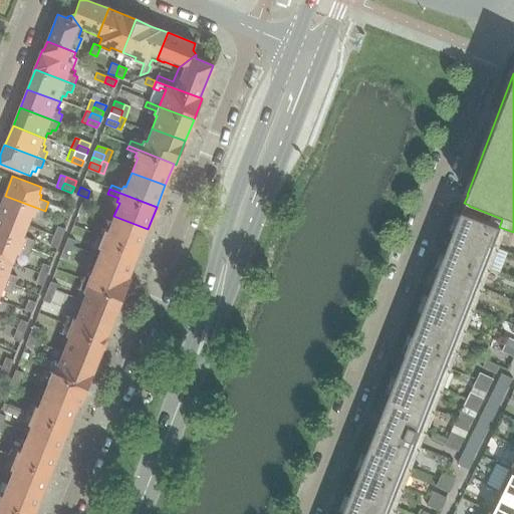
[(0,207),(0,215),(25,225),(29,215),(42,220),(45,211),(5,196),(0,207)]
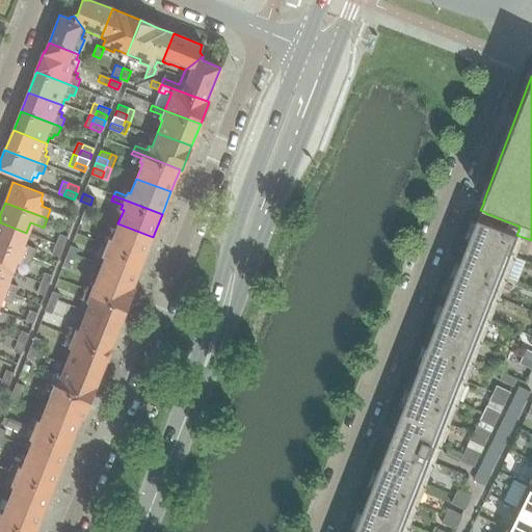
[(91,213),(84,210),(80,220),(87,223),(91,213)]
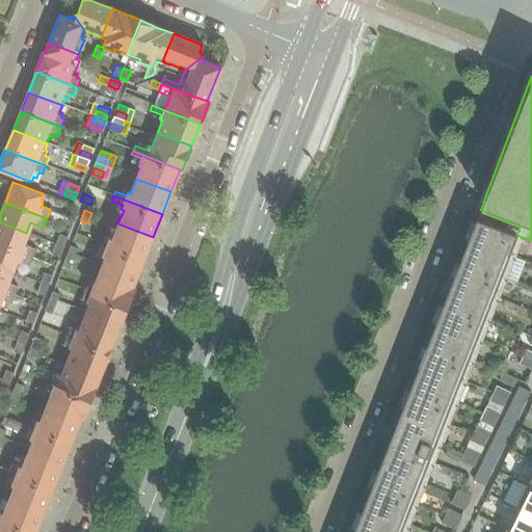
[(71,229),(73,220),(63,216),(60,224),(71,229)]
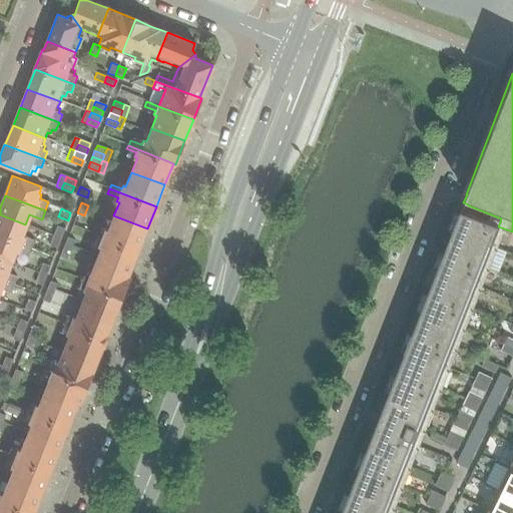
[(374,428),(340,512),(385,512),(498,226),(499,224),(460,209),(380,414),(385,416),(379,430),(374,428)]
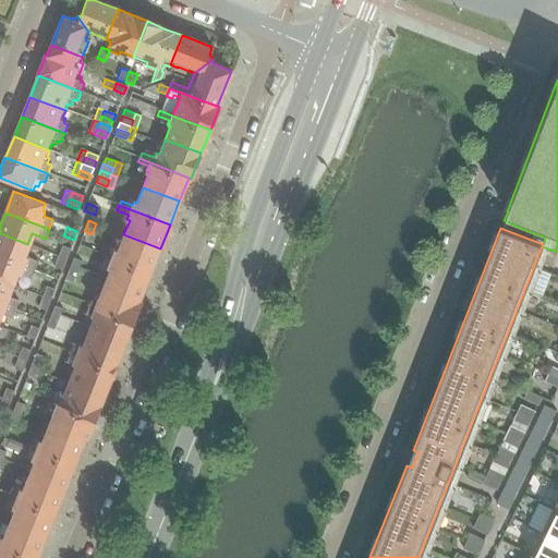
[(36,262),(26,257),(23,256),(27,244),(0,233),(0,256),(33,270),(36,262)]
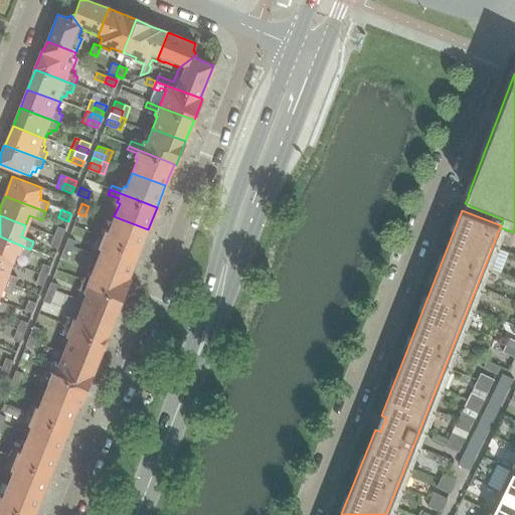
[(139,250),(148,229),(114,216),(109,230),(107,229),(105,233),(94,229),(92,233),(139,250)]
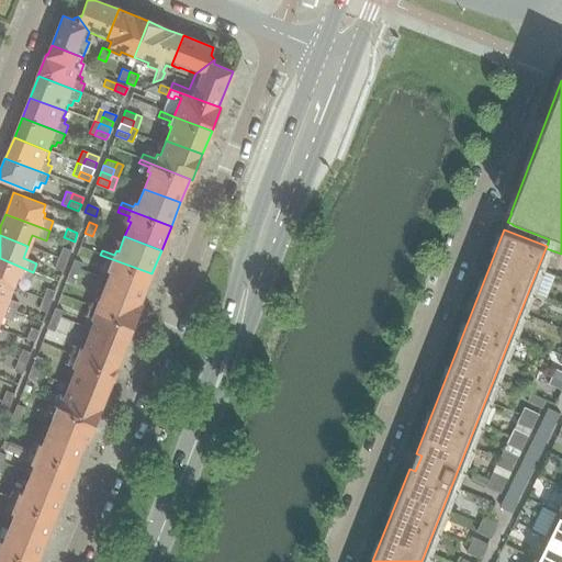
[(63,247),(58,258),(66,261),(70,250),(63,247)]
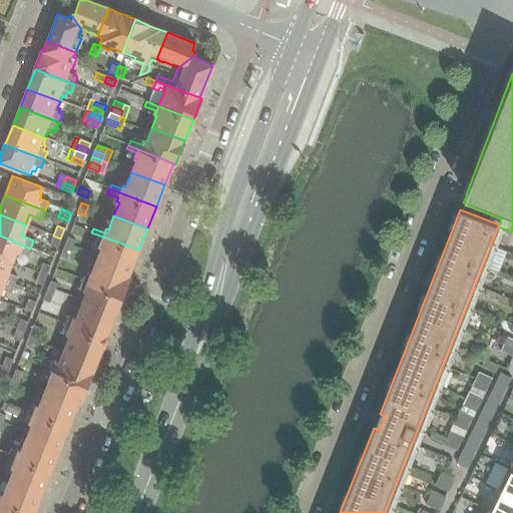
[(128,277),(138,249),(91,232),(89,236),(101,241),(99,245),(102,246),(94,264),(128,277)]
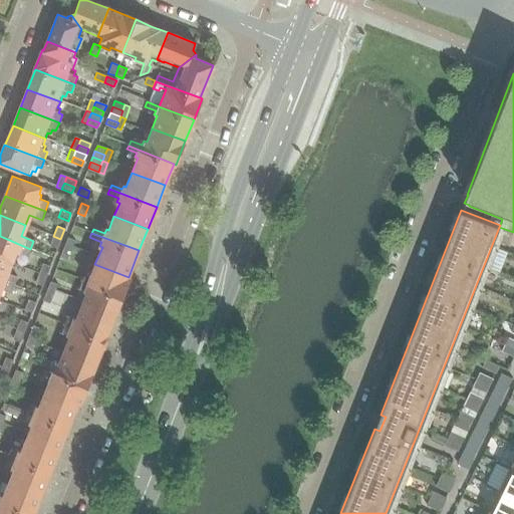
[(0,258),(11,263),(15,252),(18,253),(28,256),(30,249),(0,236),(0,258)]
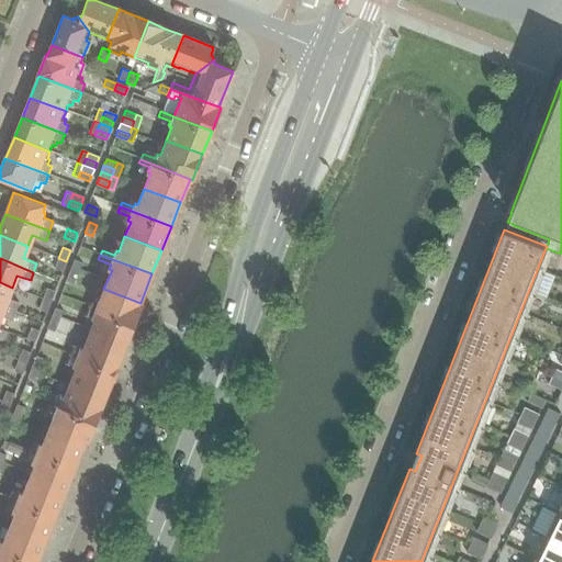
[(66,261),(58,258),(54,270),(62,272),(66,261)]
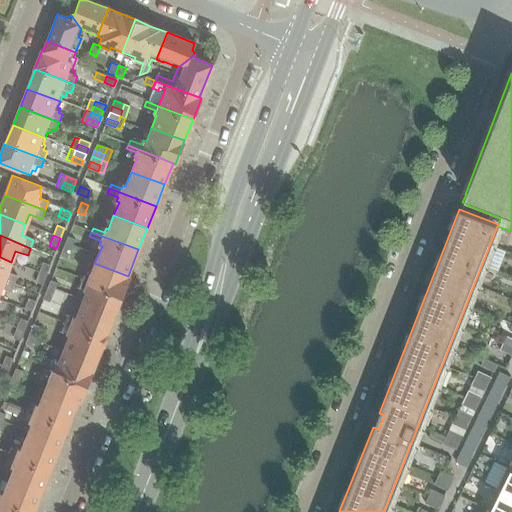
[(74,239),(67,237),(63,247),(70,249),(74,239)]
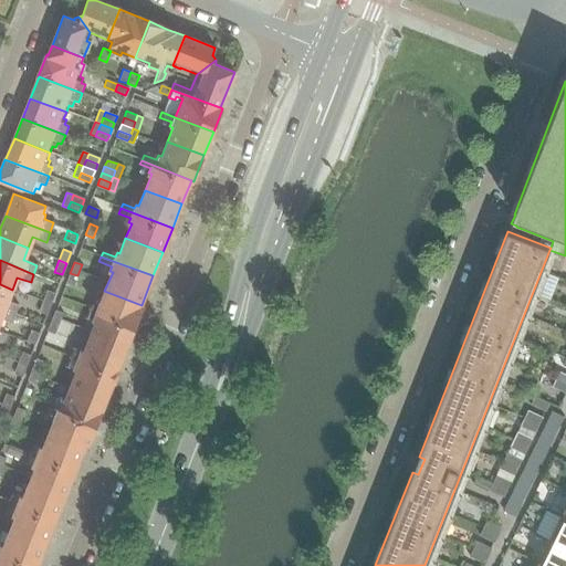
[(77,275),(70,273),(66,284),(74,286),(77,275)]
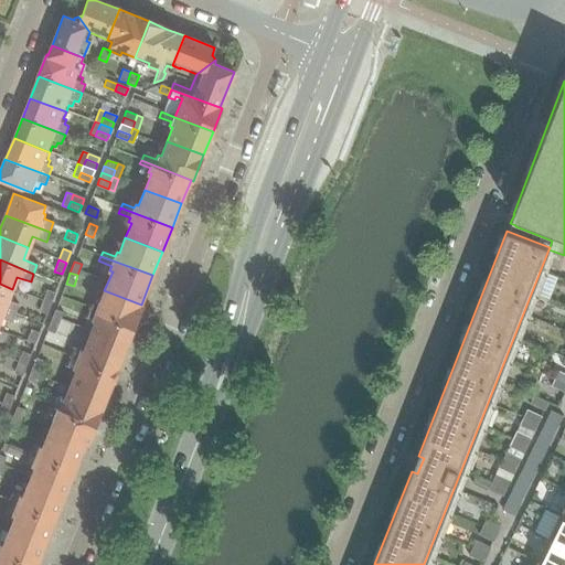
[(18,305),(8,301),(12,289),(0,284),(0,307),(14,313),(18,305)]
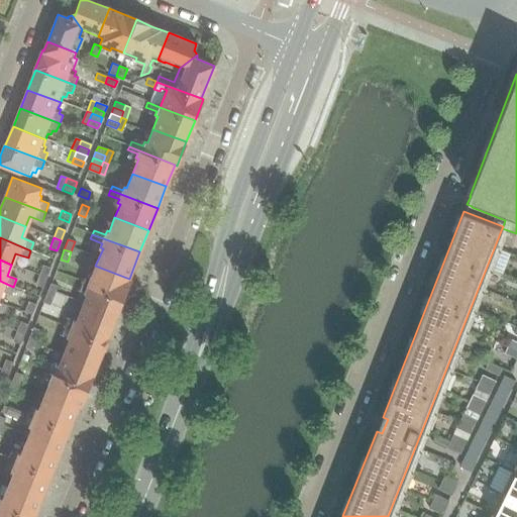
[(42,266),(38,276),(45,278),(49,269),(42,266)]
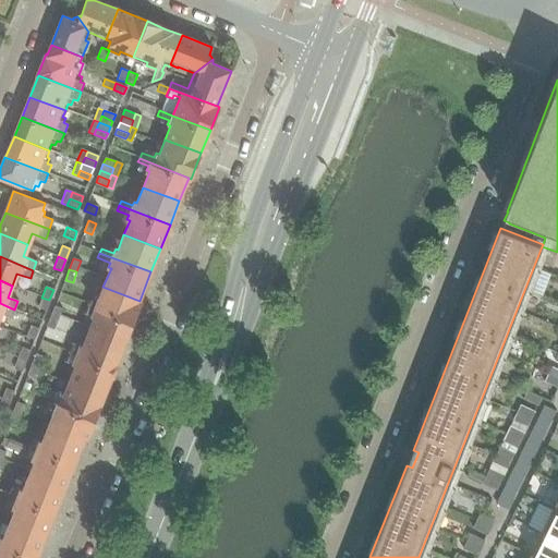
[(84,296),(82,301),(134,320),(142,302),(140,301),(102,287),(96,301),(84,296)]
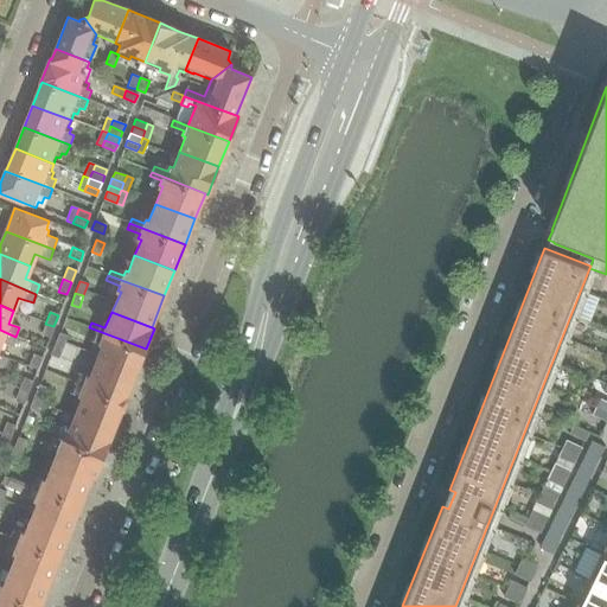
[(53,326),(45,324),(42,334),(50,338),(53,326)]
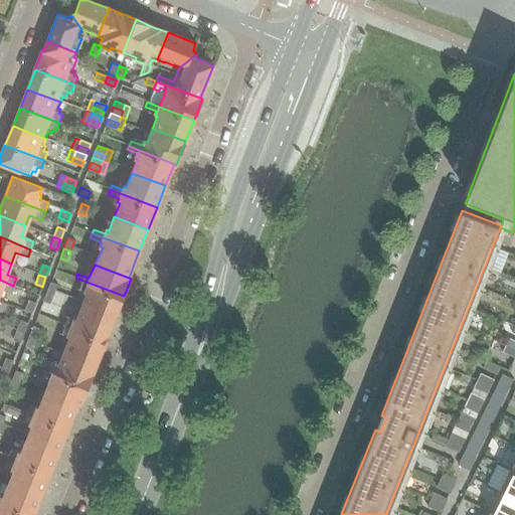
[(115,318),(124,296),(75,278),(74,283),(86,287),(83,291),(87,293),(81,306),(115,318)]
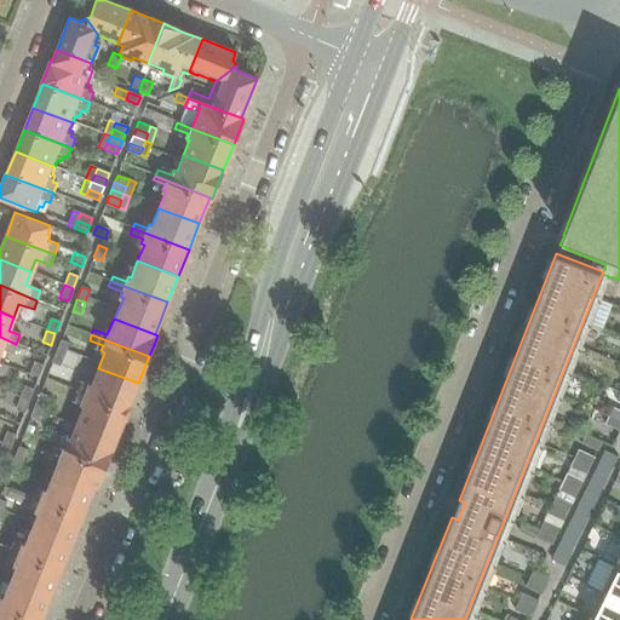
[(0,351),(1,349),(12,352),(16,344),(0,337),(0,351)]
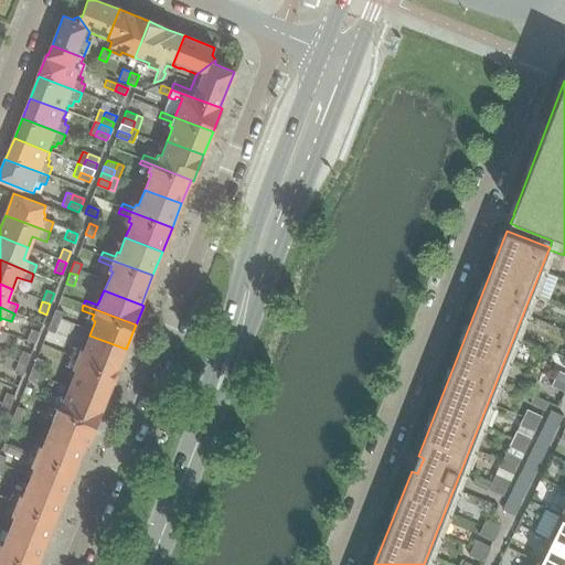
[(51,321),(60,324),(64,313),(55,310),(51,321)]
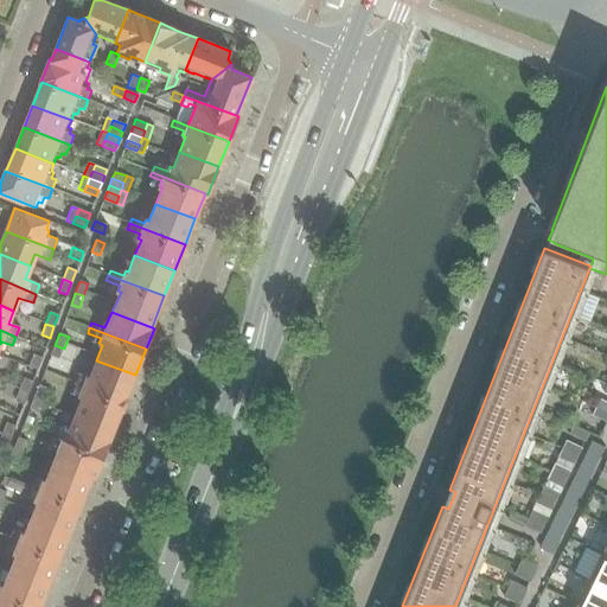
[(64,349),(55,345),(51,356),(59,359),(64,349)]
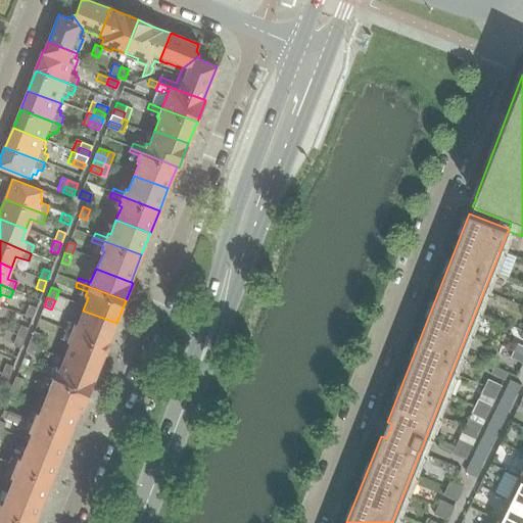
[(32,319),(36,308),(29,305),(24,316),(32,319)]
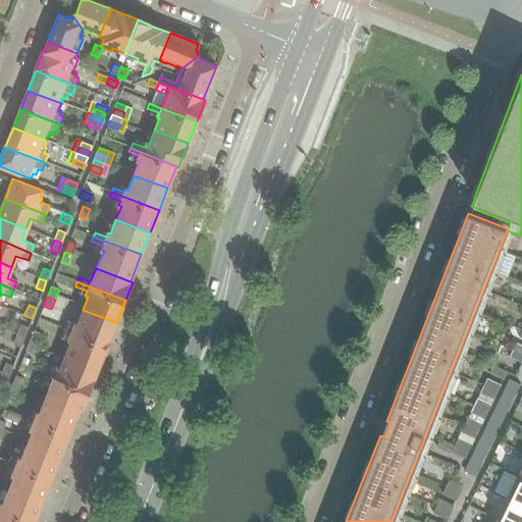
[(116,322),(83,310),(77,323),(73,322),(72,327),(60,322),(58,326),(107,345),(116,322)]
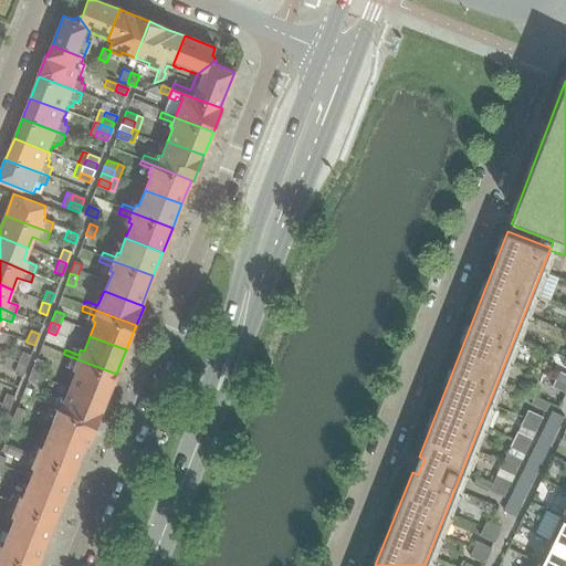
[(22,354),(19,364),(25,367),(30,357),(22,354)]
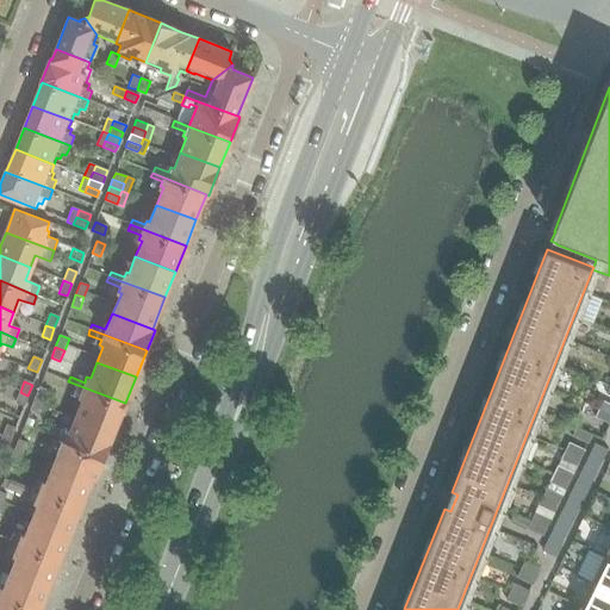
[(114,429),(125,403),(68,381),(67,387),(80,392),(79,397),(82,399),(75,415),(114,429)]
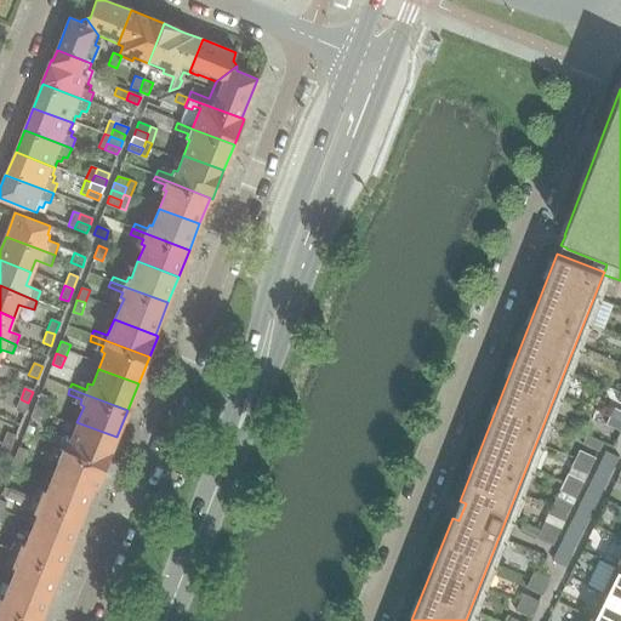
[(39,393),(35,405),(44,409),(47,397),(39,393)]
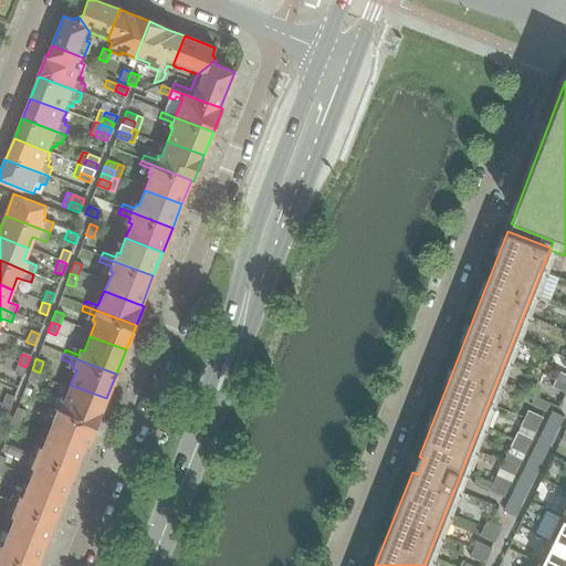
[(21,377),(25,367),(19,364),(14,374),(21,377)]
